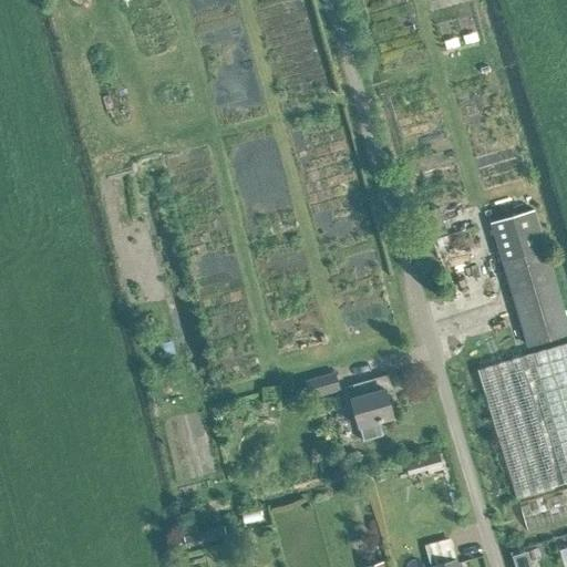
[(527,346),(566,332),(566,322),(533,209),(491,223),(527,346)]
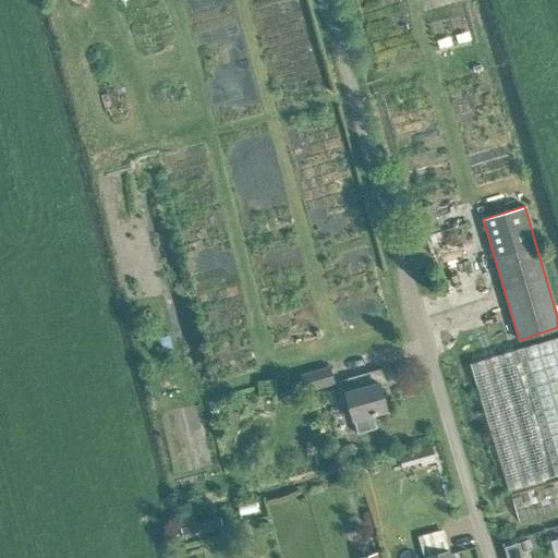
[(508,489),(557,473),(557,336),(470,363),(508,489)]
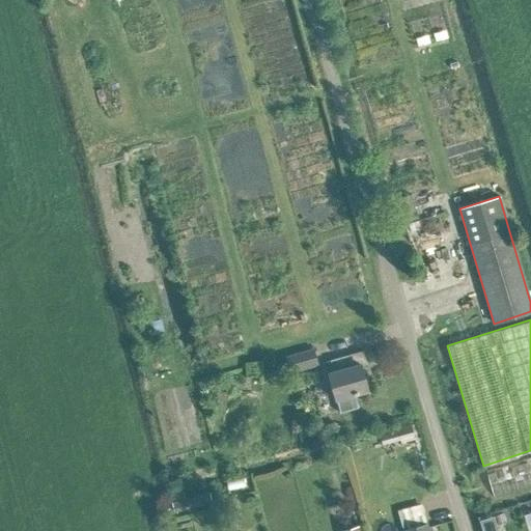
[(289,372),(318,364),(314,348),(285,357),(289,372)]
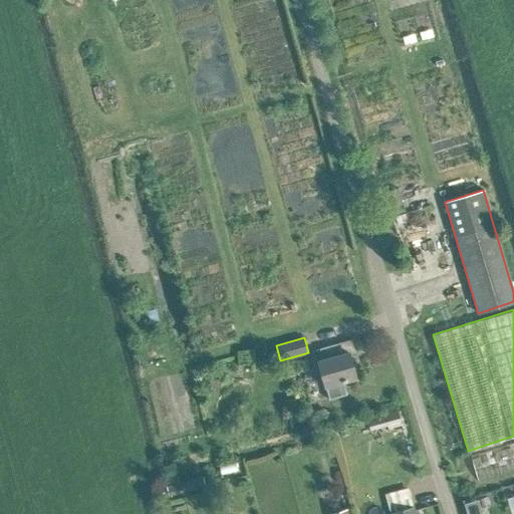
[(328,400),(346,394),(343,380),(356,377),(349,353),(354,351),(351,339),(319,348),(322,359),(317,361),(328,400)]
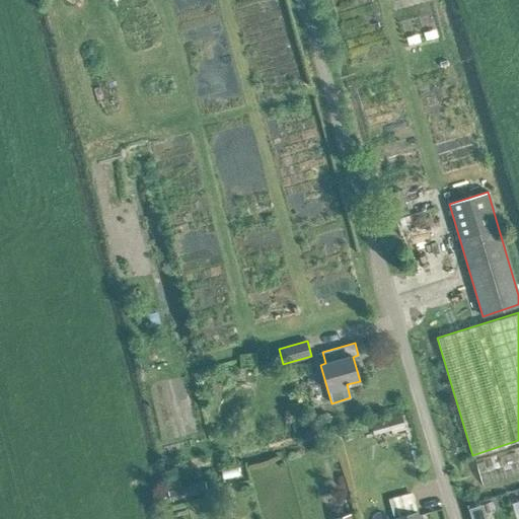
[(377,434),(409,426),(405,412),(374,420),(377,434)]
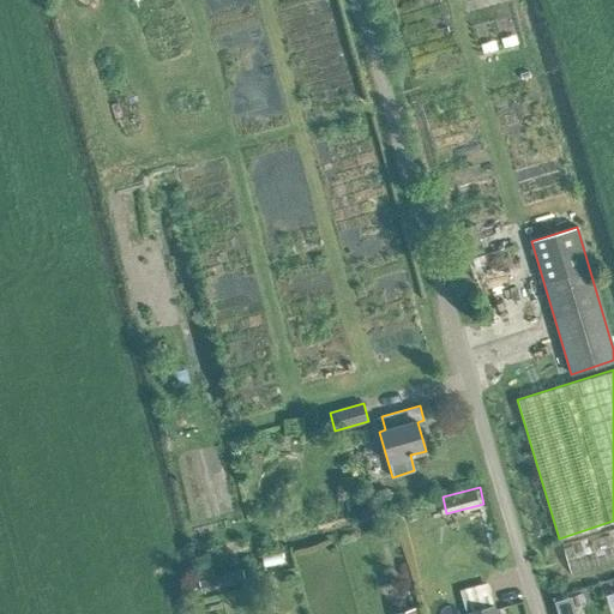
[(613,529),(567,537),(571,561),(613,553),(613,529)]
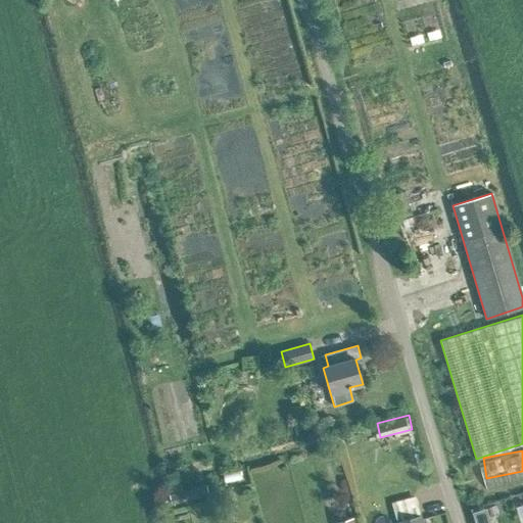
[(173,504),(199,497),(199,492),(205,491),(204,483),(170,492),(173,504)]
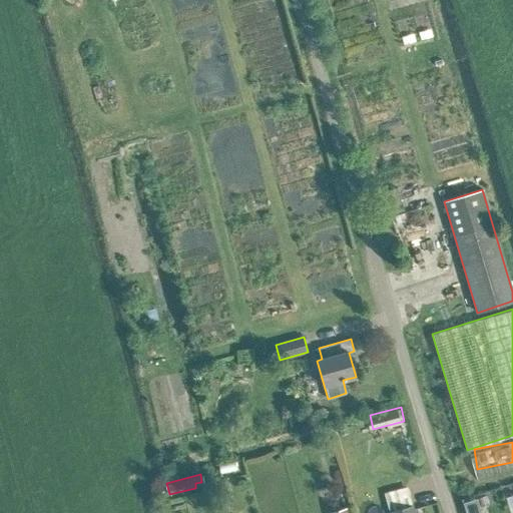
[(375,496),(371,481),(351,487),(358,512),(366,512),(373,511),(375,496)]
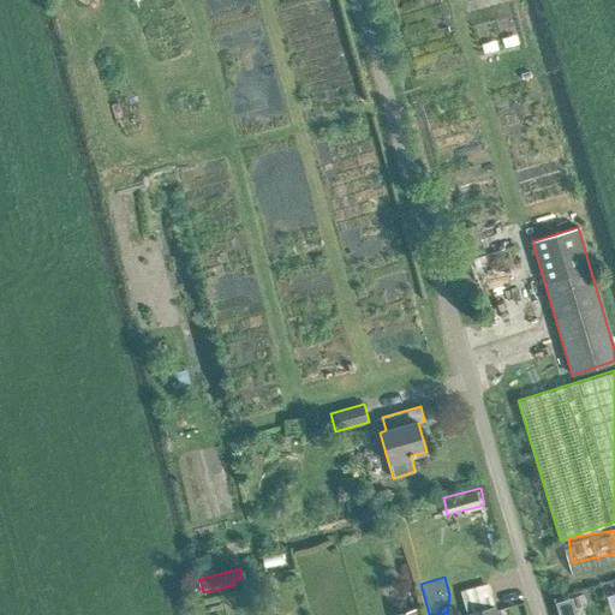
[(597,614),(614,614),(614,598),(610,599),(613,607),(596,611),(597,614)]
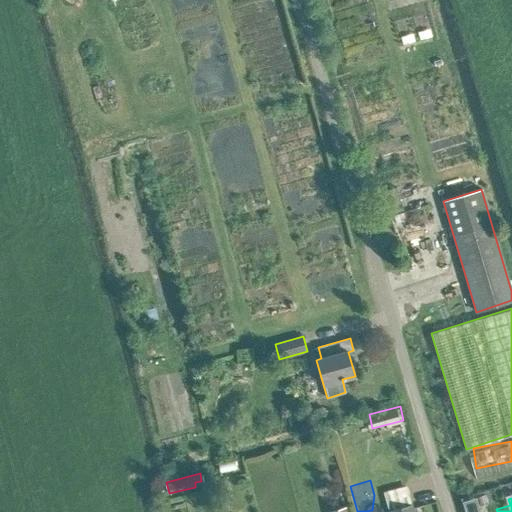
[(415,511),(413,503),(388,510),(388,511),(415,511)]
